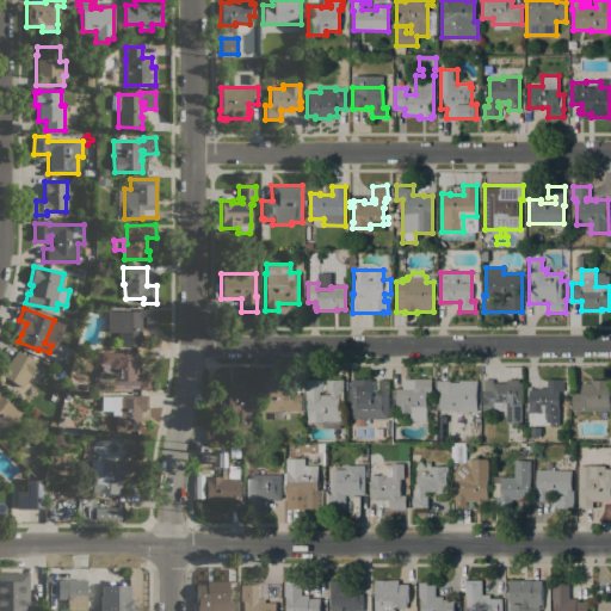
[(106,310),(139,310),(139,309),(155,309),(155,326),(144,326),(144,320),(141,320),(141,346),(117,346),(117,332),(106,332),(106,310)]
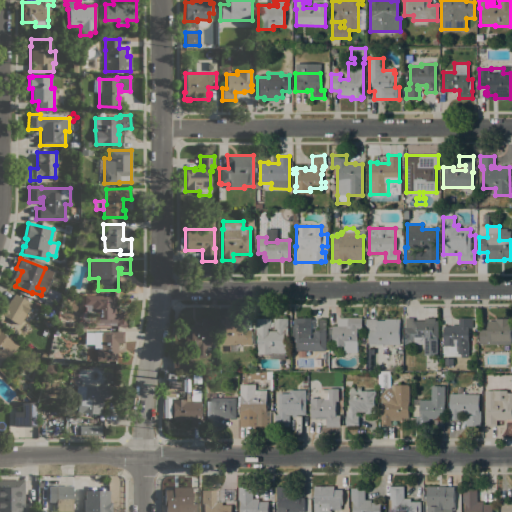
[(67,269),(60,268),(61,261),(66,262),(66,263),(68,264),(67,269)]
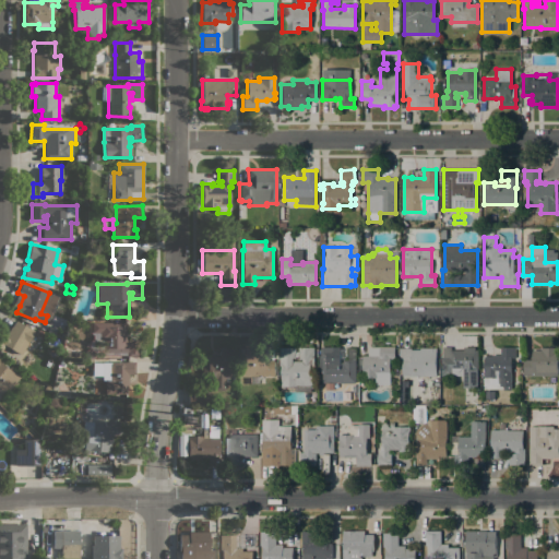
[(21,354),(4,345),(2,349),(0,347),(0,335),(2,332),(7,334),(11,325),(12,326),(15,320),(34,331),(21,354)]
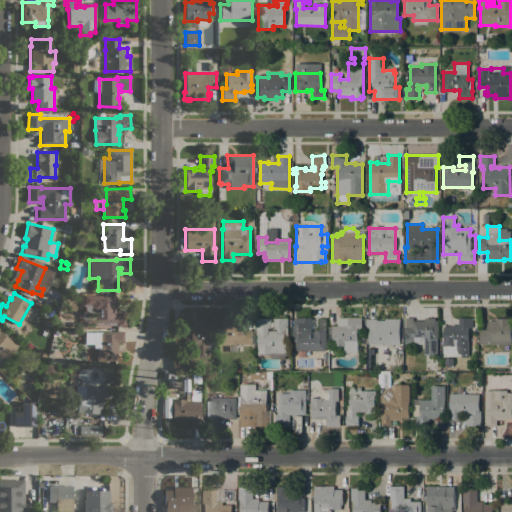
[(115,295),(115,311),(127,311),(127,326),(115,326),(115,322),(90,322),(90,304),(84,304),(84,295),(115,295)]
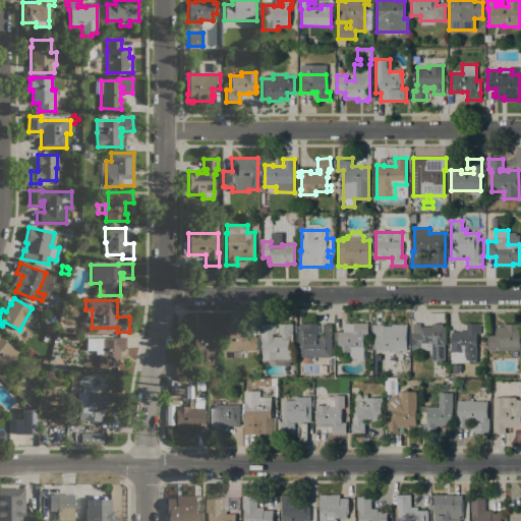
[(219,324),(219,335),(214,335),(214,350),(209,350),(209,357),(188,357),(188,332),(204,332),(204,324),(219,324)]
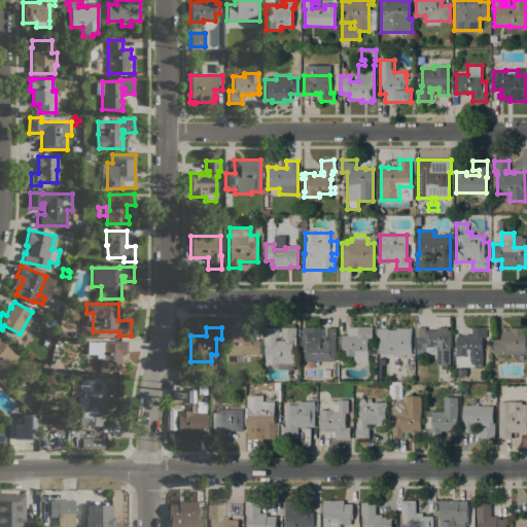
[(264,327),(295,327),(295,337),(296,337),(296,343),(292,343),(292,353),(296,353),(296,364),(293,364),(293,371),(268,371),(268,364),(262,364),(262,358),(265,358),(265,345),(264,345),(264,327)]
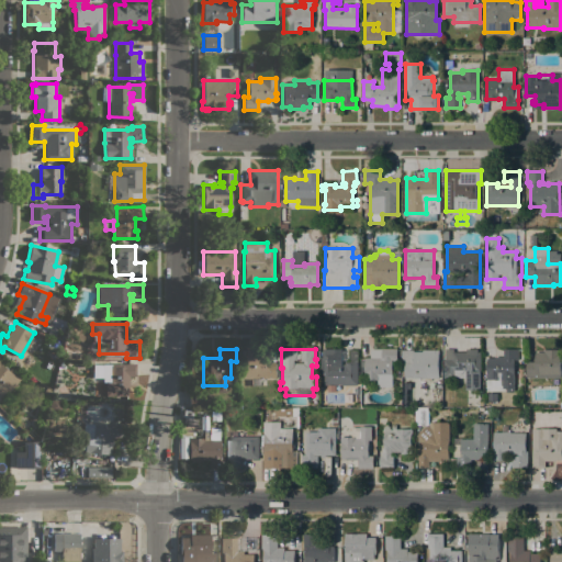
[(349,361),(349,350),(358,350),(358,384),(324,384),(324,372),(321,372),(321,357),(323,357),(323,349),(341,349),(341,364),(345,364),(345,361),(349,361)]
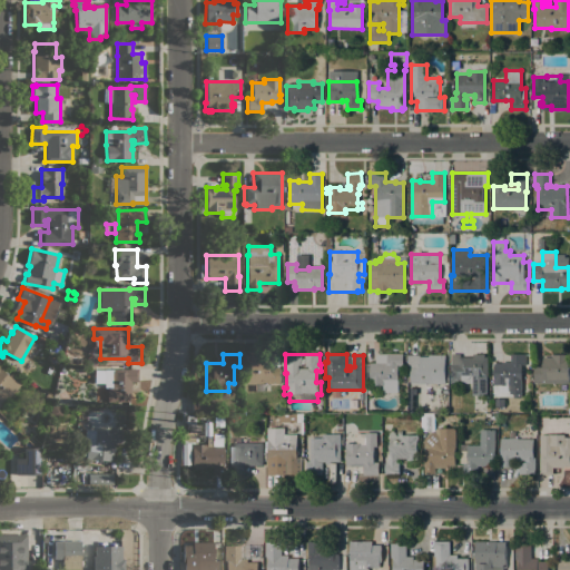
[(403,354),(403,365),(397,365),(397,367),(401,367),(401,374),(397,374),(397,392),(383,392),(383,385),(370,385),(370,363),(375,363),(375,354),(403,354)]
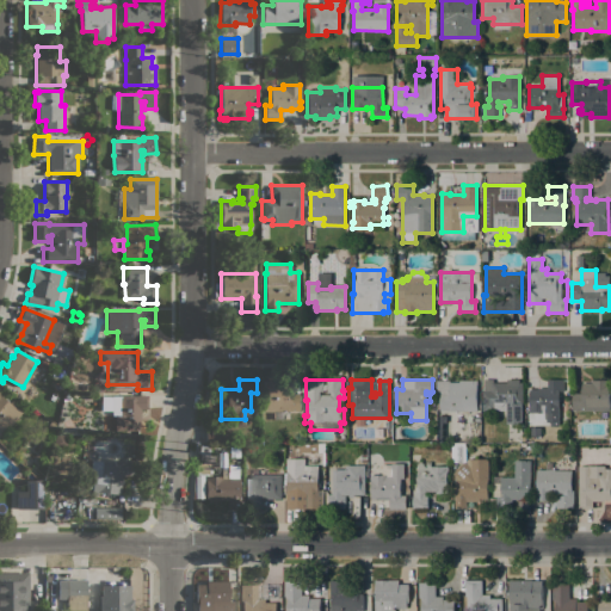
[(439,411),(439,408),(437,408),(437,399),(437,381),(449,381),(449,382),(458,382),(460,380),(477,381),(477,411),(439,411)]
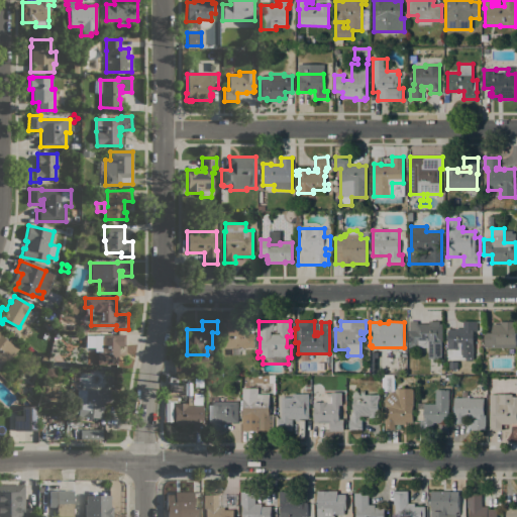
[(442,341),(441,341),(441,358),(428,358),(428,347),(408,347),(408,331),(409,331),(409,321),(417,321),(417,324),(428,323),(428,321),(439,321),(439,323),(442,323),(442,341)]
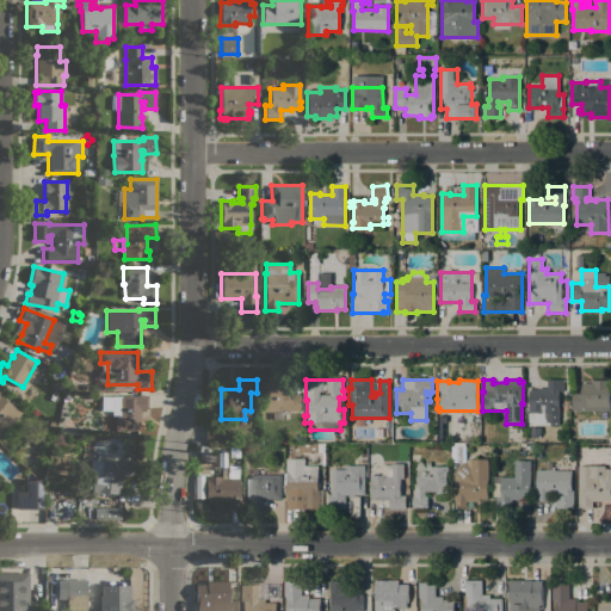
[(529,413),(529,389),(537,389),(537,388),(547,388),(547,380),(563,380),(563,392),(559,392),(559,413),(529,413)]
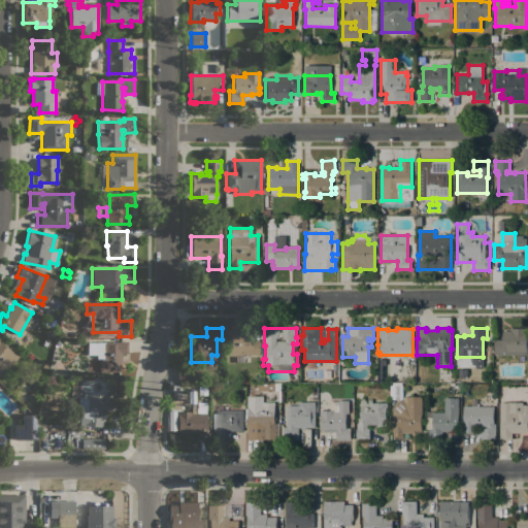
[(510,328),(527,328),(527,355),(494,355),(494,339),(502,339),(502,338),(501,338),(501,336),(502,336),(502,334),(501,334),(501,332),(502,332),(502,331),(510,331),(510,328)]
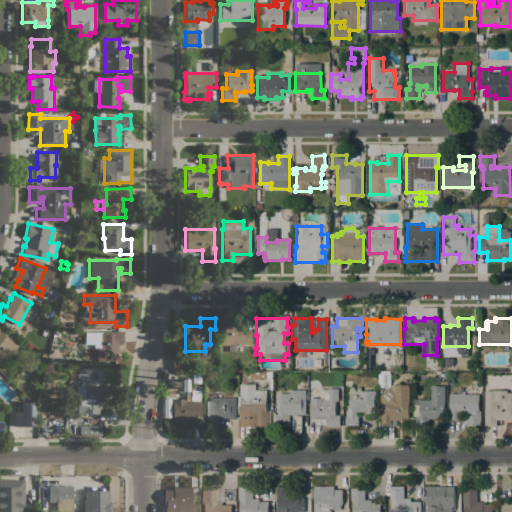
[(220,345),(220,319),(244,319),(244,329),(251,329),(252,344),(220,345)]
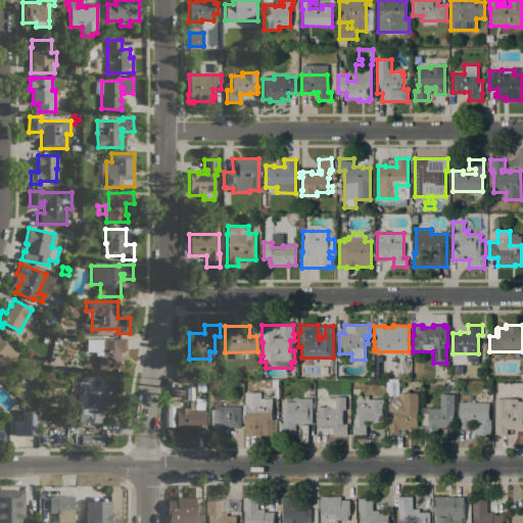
[(3,371),(0,369),(0,338),(8,345),(10,342),(19,350),(3,371)]
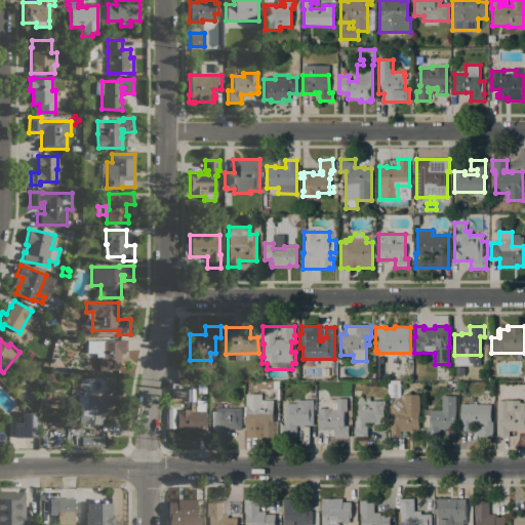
[(95,339),(126,339),(126,351),(120,351),(120,361),(119,361),(119,369),(98,369),(98,357),(95,357),(95,353),(87,353),(87,340),(95,340),(95,339)]
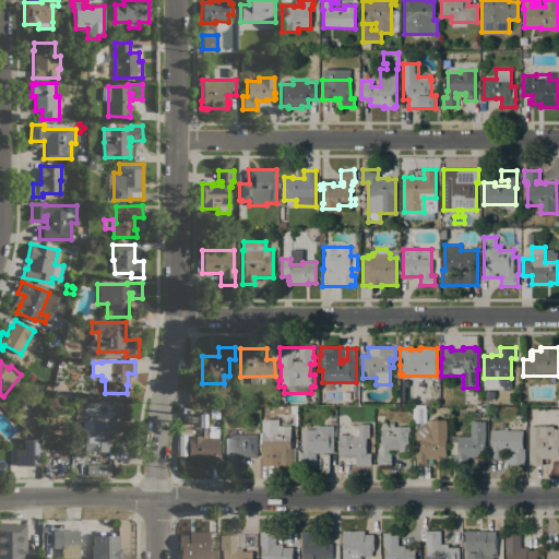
[(188,387),(210,388),(210,404),(188,404),(188,387)]
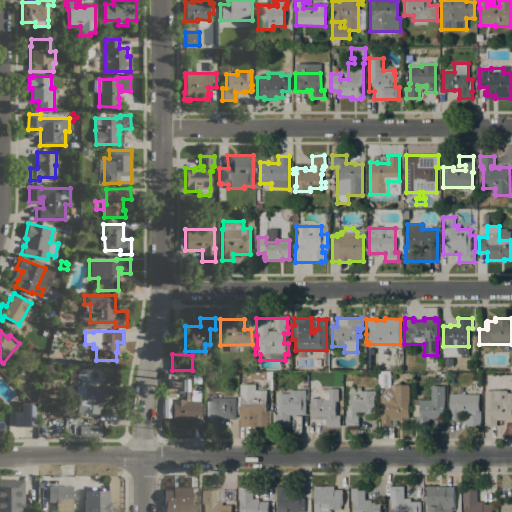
[(106,365),(114,365),(114,383),(105,383),(106,365)]
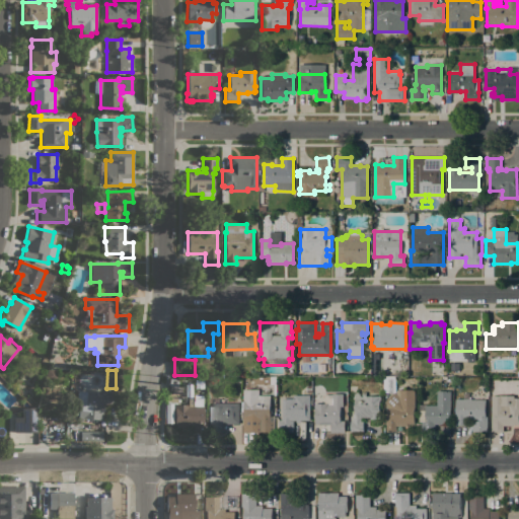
[(395,392),(383,392),(383,377),(395,377),(395,392)]
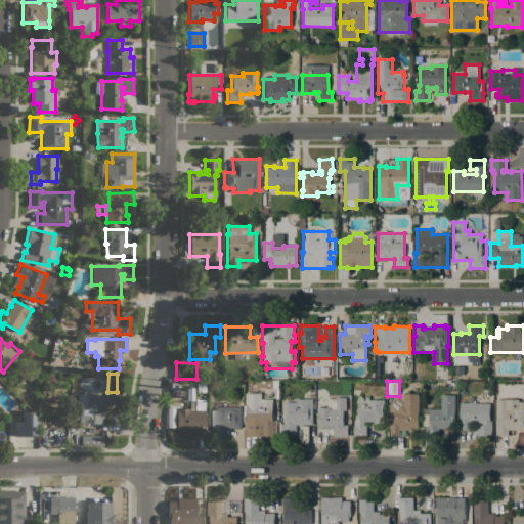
[(171,382),(180,383),(179,390),(170,389),(171,382)]
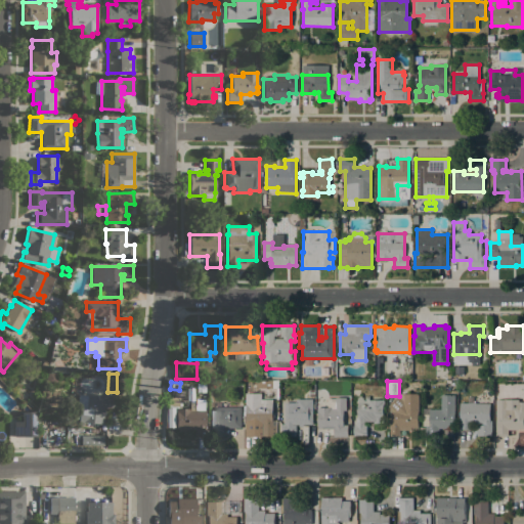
[(197,382),(205,382),(205,392),(197,392),(197,382)]
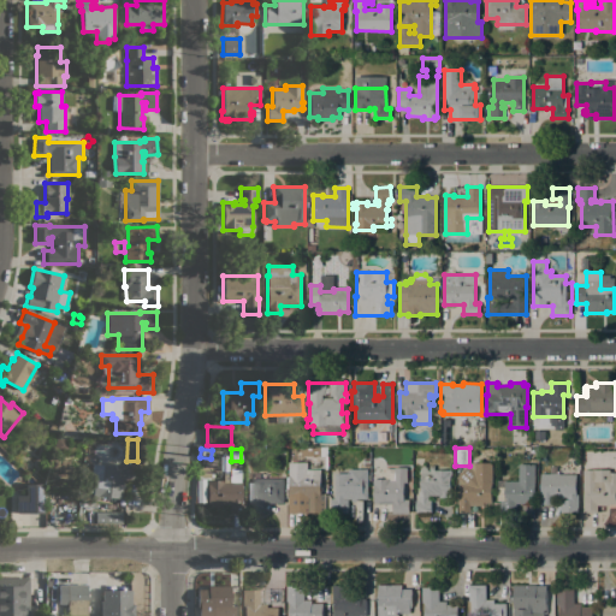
[(304,456),(304,449),(327,449),(327,456),(327,468),(325,468),(325,456),(304,456)]
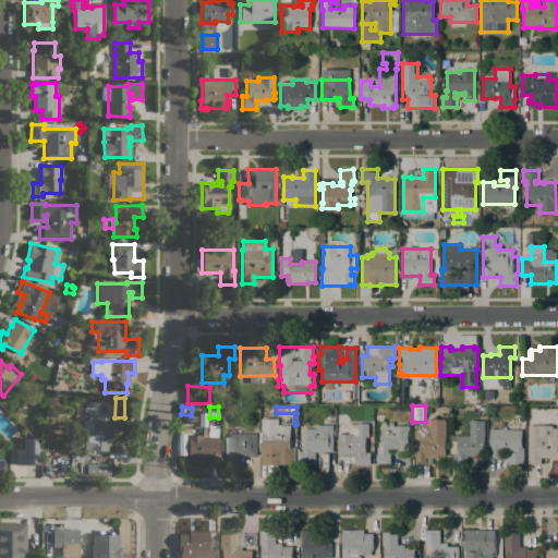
[(294,464),(262,464),(262,419),(278,419),(278,425),(290,425),(290,447),(294,447),(294,464)]
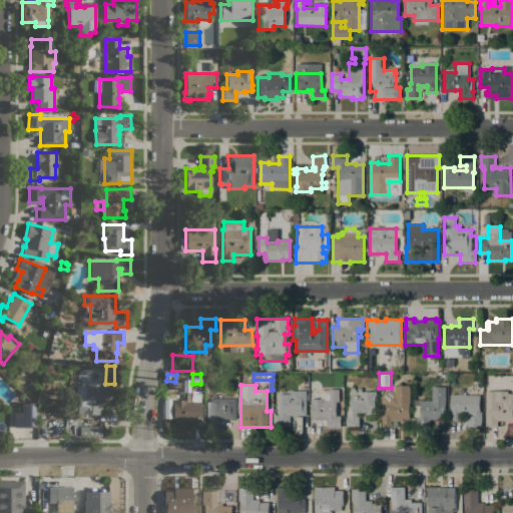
[(390,389),(392,389),(392,385),(410,385),(410,403),(409,419),(403,419),(403,421),(392,421),(392,426),(382,426),(382,399),(381,398),(390,389)]
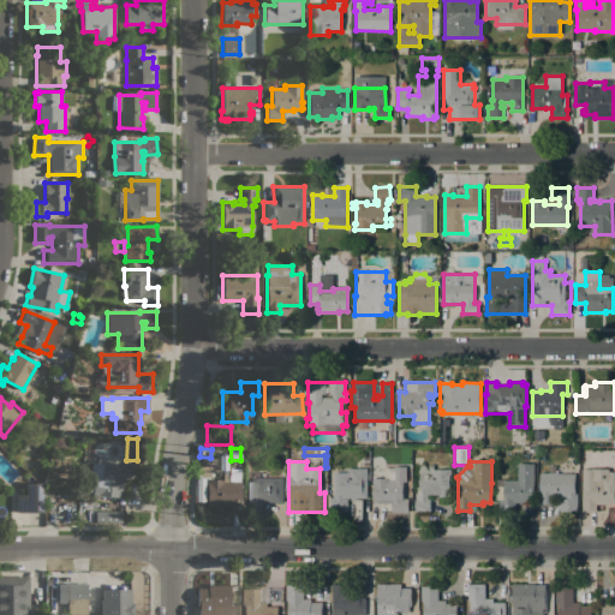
[(91,463),(119,465),(120,464),(125,464),(125,463),(138,464),(137,481),(125,479),(121,478),(121,481),(123,481),(123,487),(121,487),(121,497),(93,495),(93,491),(89,491),(91,463)]
